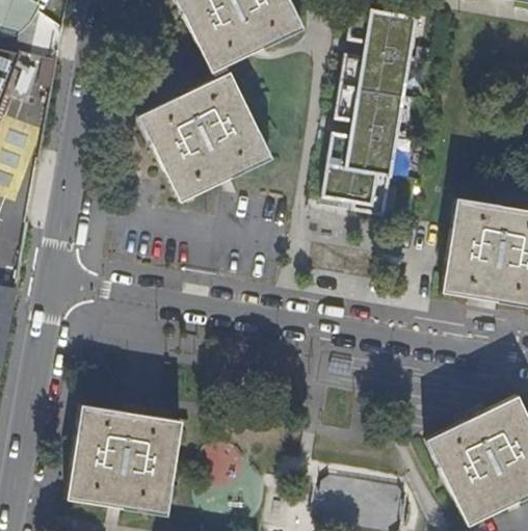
[(16,36),(24,32),(29,26),(31,17),(29,8),(24,1),(21,0),(0,0),(0,32),(7,36),(16,36)]
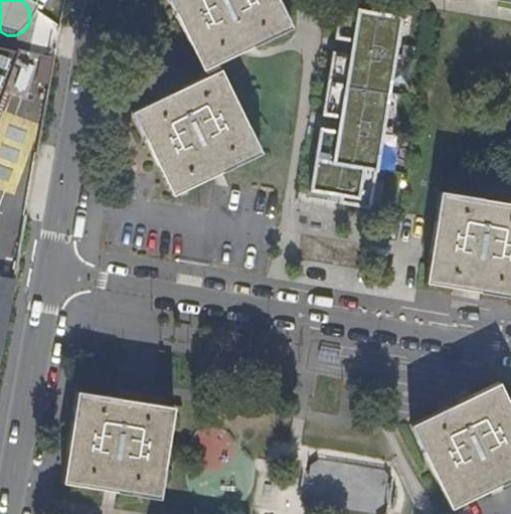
[(172,0),(206,69),(220,62),(294,27),(281,0),(172,0)]
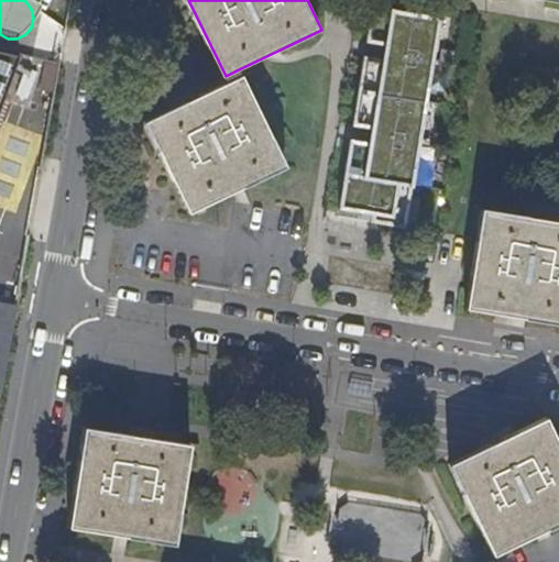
[(410,226),(445,17),(377,4),(372,41),(391,44),(403,46),(401,61),(388,58),(370,55),(358,122),(376,125),(390,128),(386,143),(374,141),(355,138),(343,207),(376,212),(375,220),(410,226)]
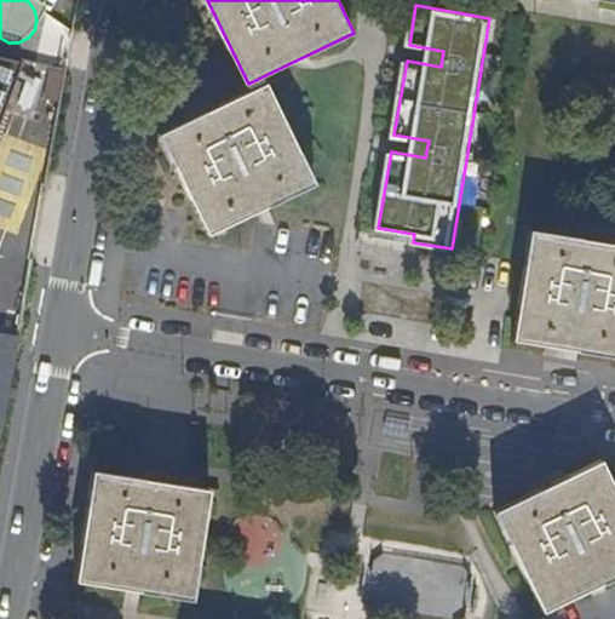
[(443,51),(430,49),(427,64),(441,67),(443,51)]
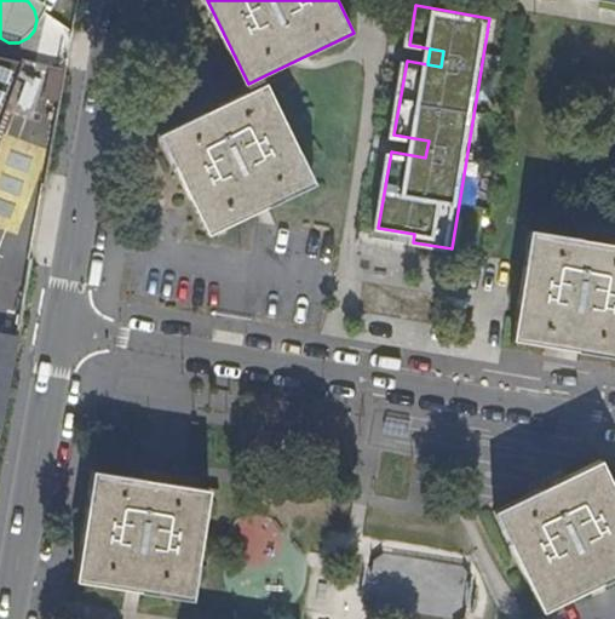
[(265,75),(248,84),(252,91),(269,84),(265,75)]
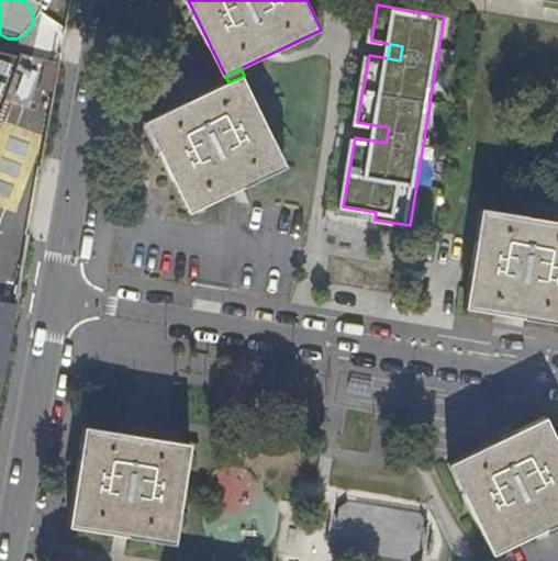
[(287,166),(244,76),(229,82),(147,122),(191,212),(287,166)]
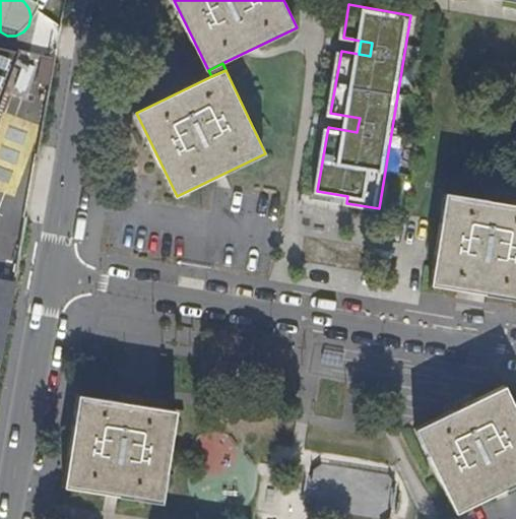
[(360,118),(347,116),(345,130),(357,132),(360,118)]
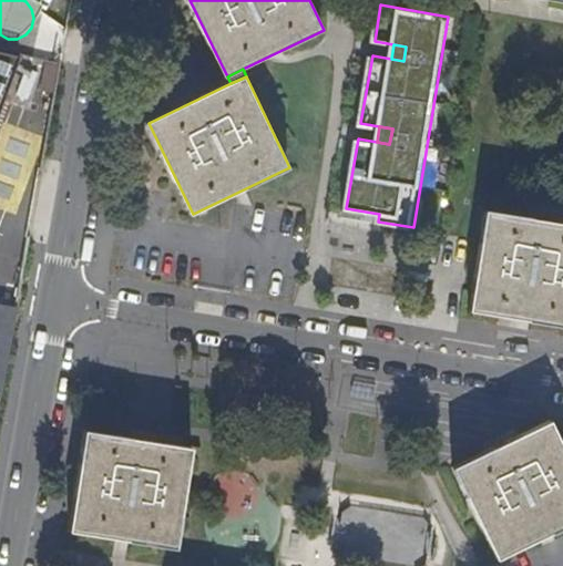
[(21,181),(41,188),(49,142),(39,136),(21,181)]
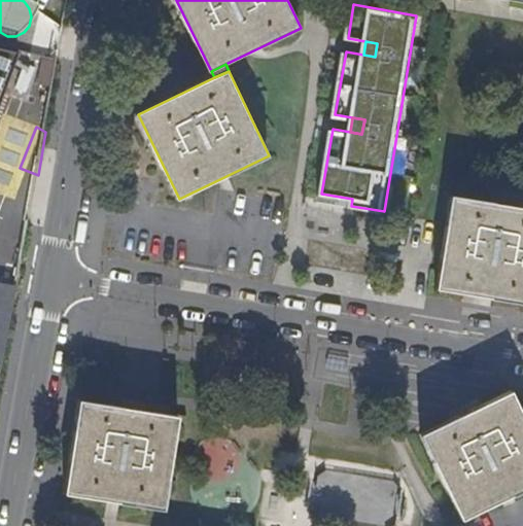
[(20,200),(25,197),(28,188),(26,184),(16,181),(11,184),(8,190),(12,197),(20,200)]
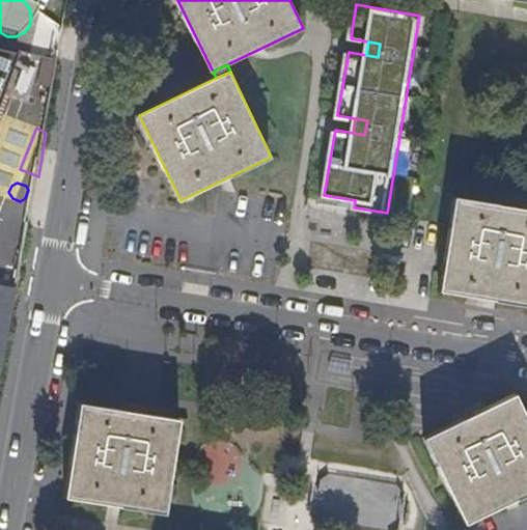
[(526,207),(458,197),(443,289),(526,302),(526,207)]
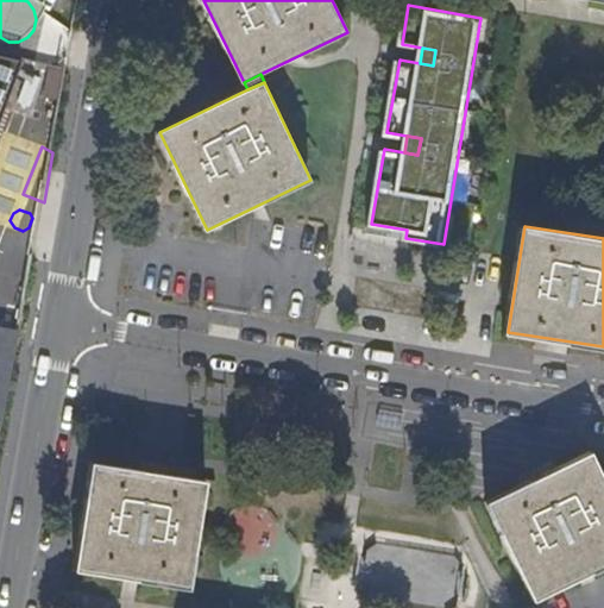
[(5,242),(0,254),(0,292),(26,301),(35,254),(5,242)]
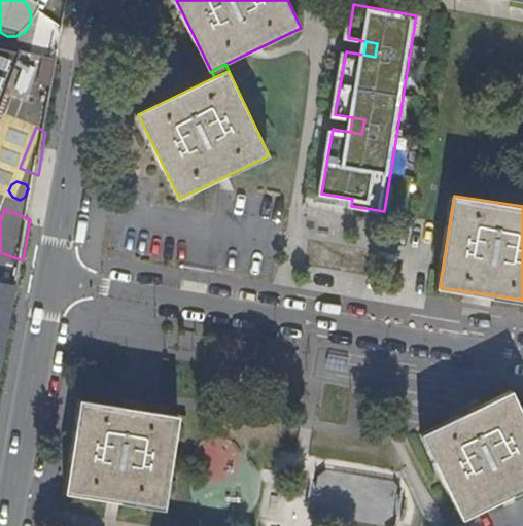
[(0,252),(0,283),(18,287),(23,260),(0,252)]
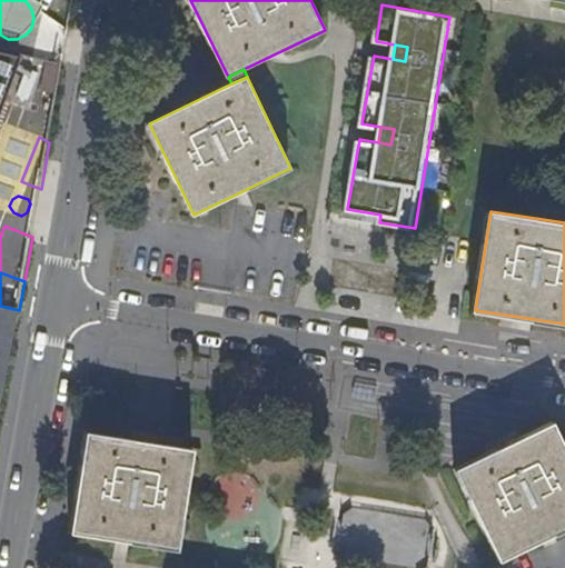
[(0,415),(19,310),(0,306),(0,415)]
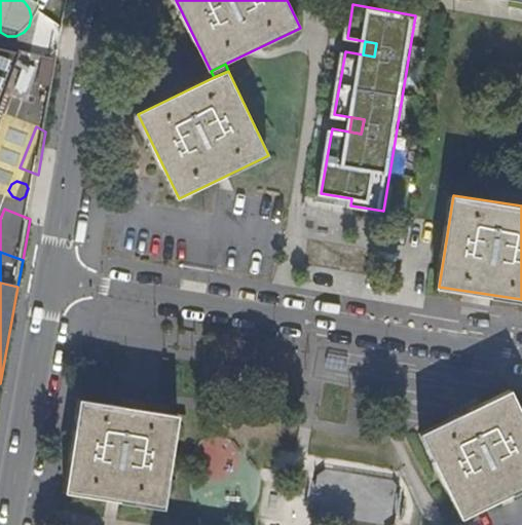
[(422,435),(463,519),(521,490),(521,410),(513,391),(422,435)]
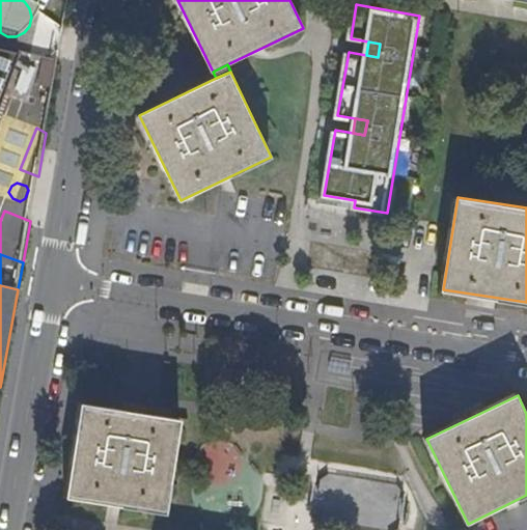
[(81,405),(66,497),(166,512),(179,420),(81,405)]
